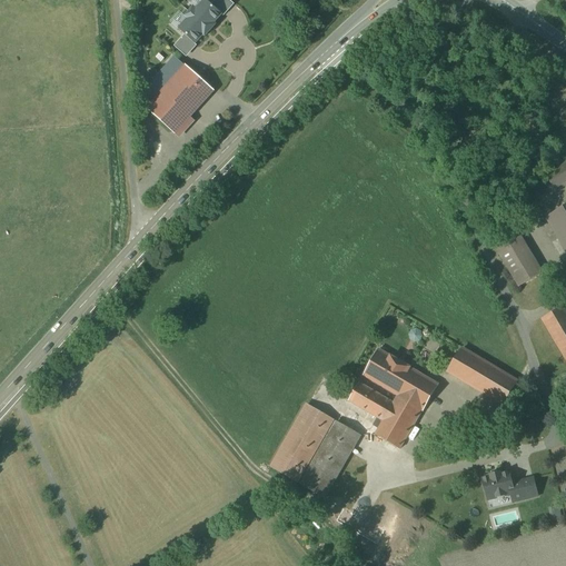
[(211,90),(156,38),(139,56),(155,70),(145,81),(155,90),(142,102),(176,133),(190,118),(187,116),(211,90)]
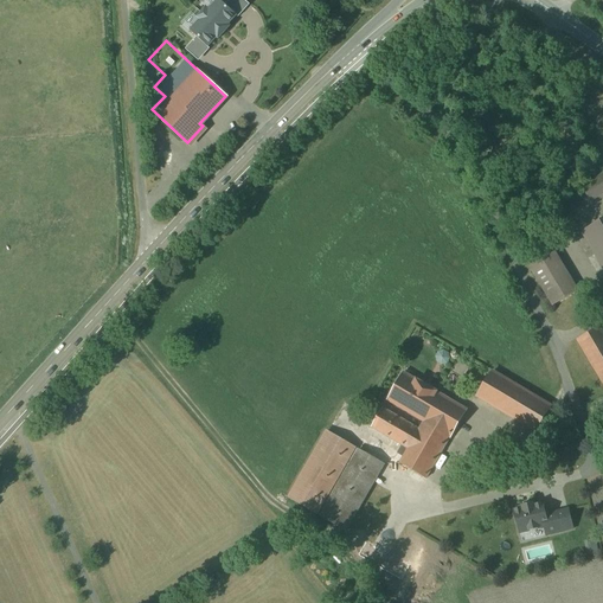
[(271,47),(258,61),(271,72),(283,58),(271,47)]
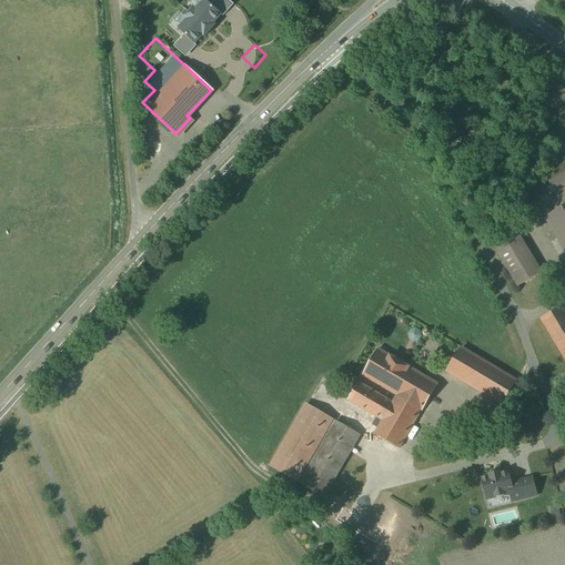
[(564,160),(545,172),(554,188),(564,180),(564,160)]
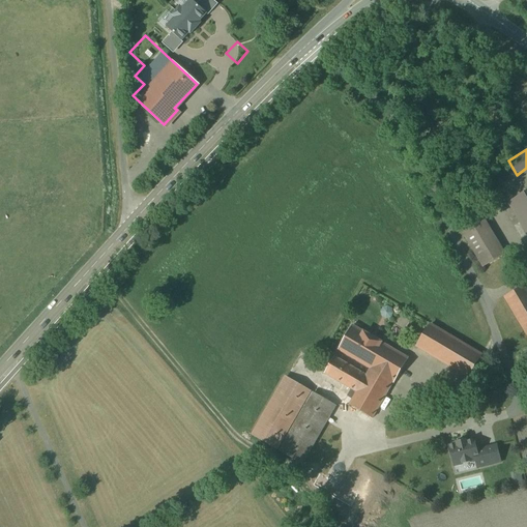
[(526,191),(509,201),(526,232),(526,191)]
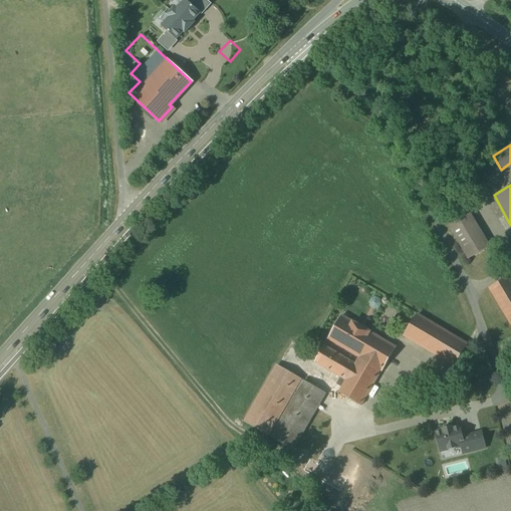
[(470,210),(448,223),(468,259),(491,246),(470,210)]
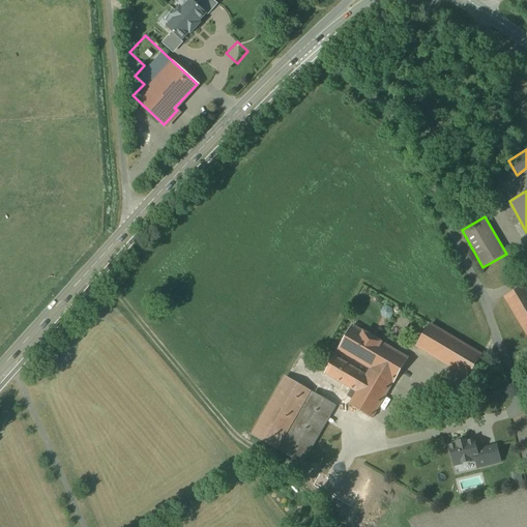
[(526,285),(505,297),(526,337),(526,335),(526,285)]
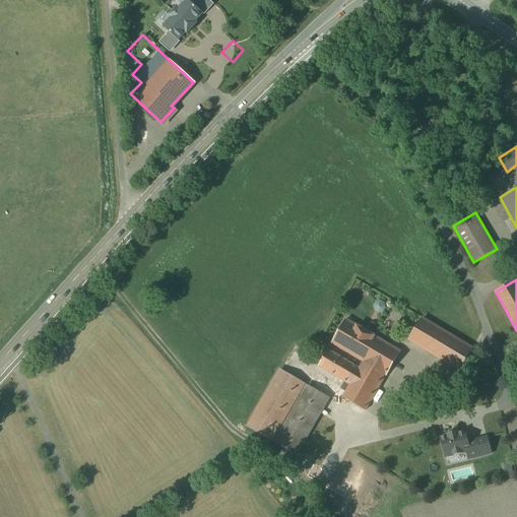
[(401,346),(344,315),(329,341),(363,361),(359,368),(326,349),(317,367),(349,385),(342,398),(365,410),(401,346)]
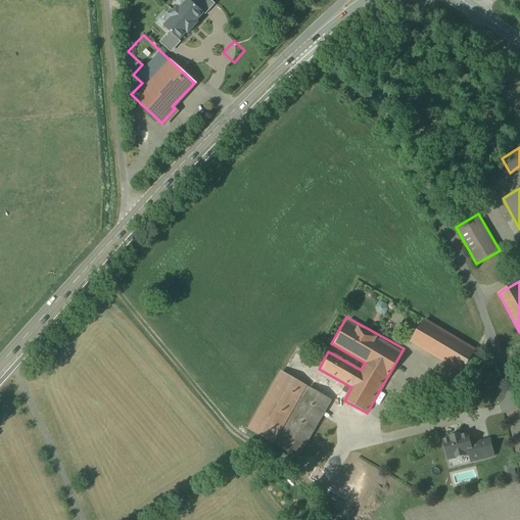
[(471,348),(423,320),(410,343),(458,371),(471,348)]
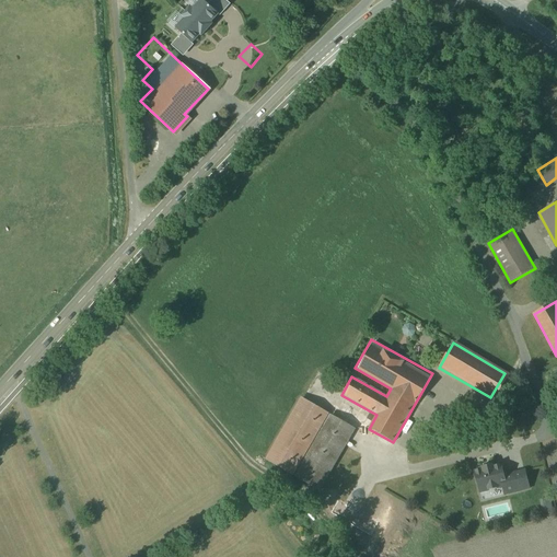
[(352,426),(298,395),(263,456),(317,488),(352,426)]
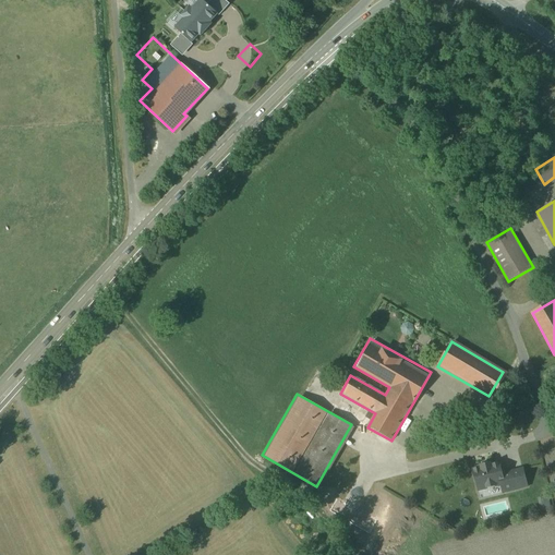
[(503,460),(469,469),(474,491),(499,485),(502,494),(529,487),(522,465),(505,469),(503,460)]
